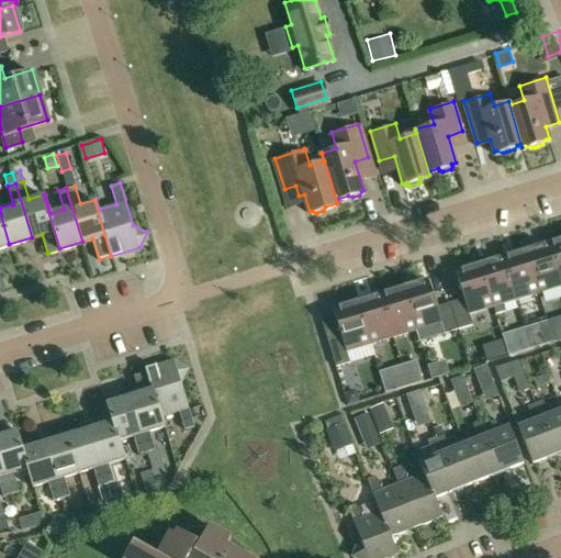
[(548,210),(560,205),(560,192),(545,196),(548,210)]
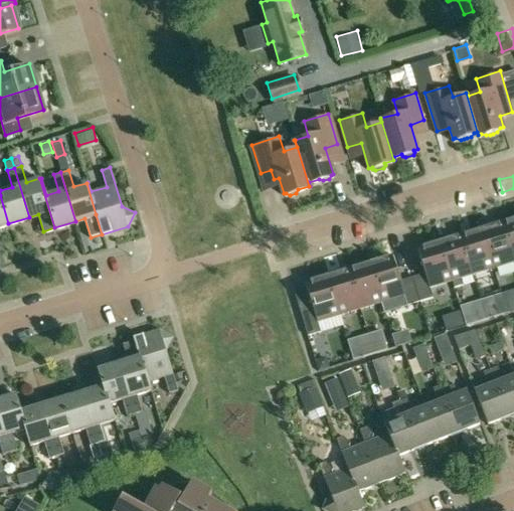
[(452,195),(457,208),(472,202),(467,190),(452,195)]
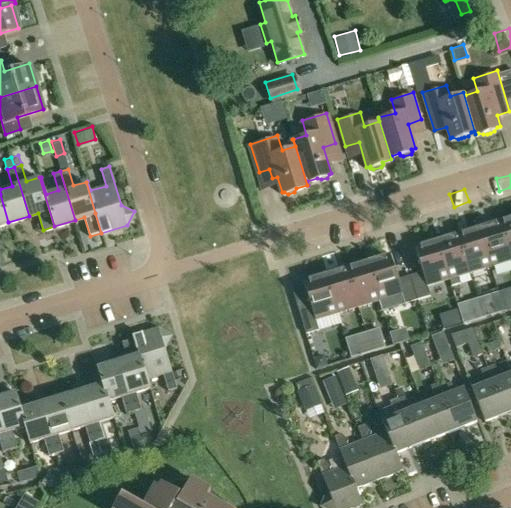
[(0,224),(8,222),(0,194),(0,224)]
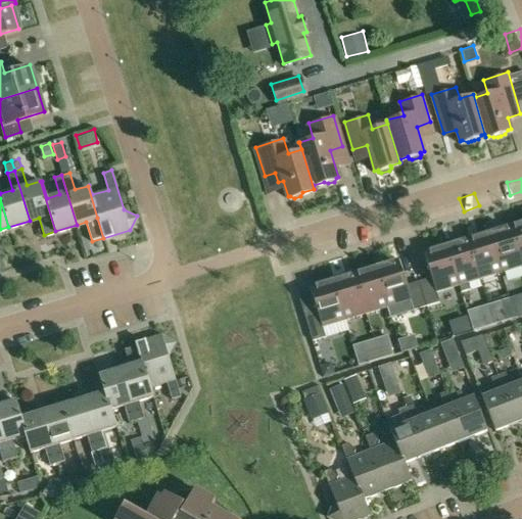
[(521,218),(509,222),(521,263),(521,218)]
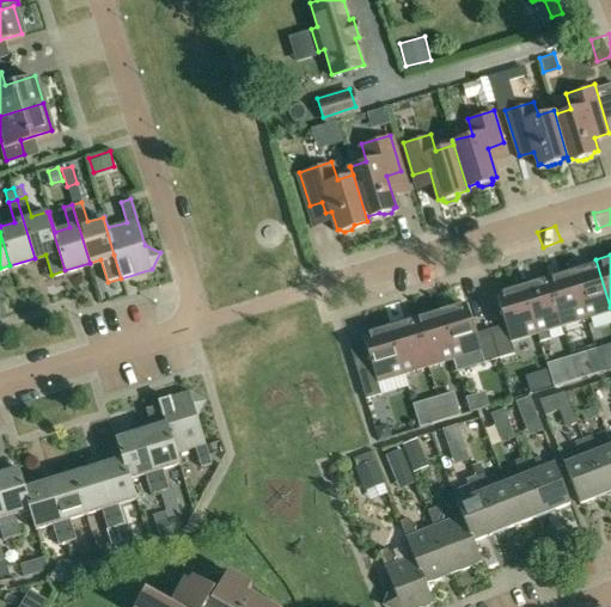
[(596,259),(572,267),(586,316),(610,307),(596,259)]
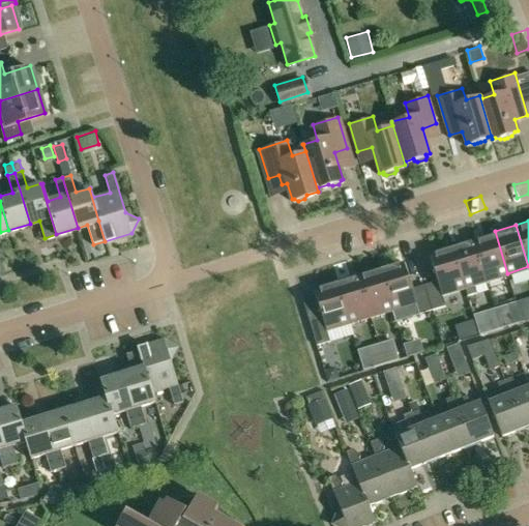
[(495,231),(473,238),(486,280),(507,273),(495,231)]
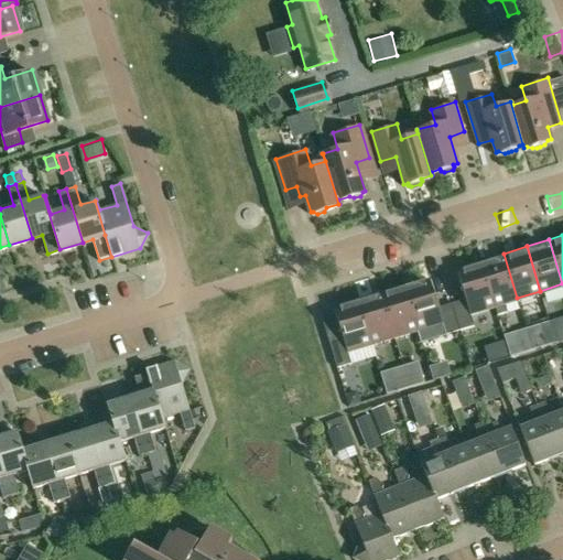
[(504,254),(480,260),(494,304),(517,298),(504,254)]
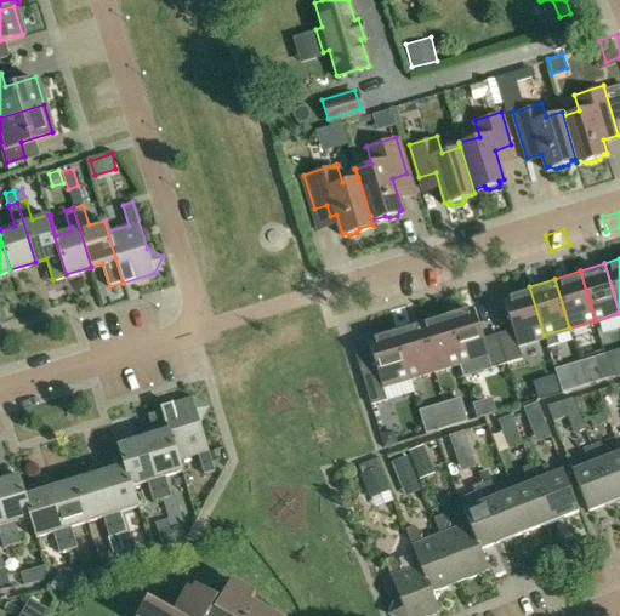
[(512,326),(496,331),(505,360),(521,355),(517,343),(544,335),(529,286),(502,295),(512,326)]
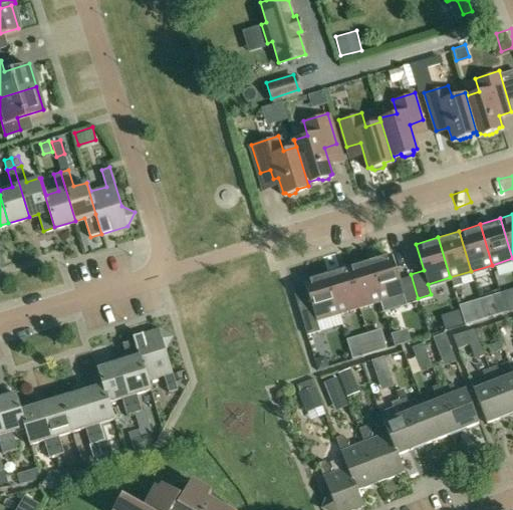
[(391,251),(367,258),(379,298),(402,292),(406,302),(418,298),(411,274),(399,278),(391,251)]
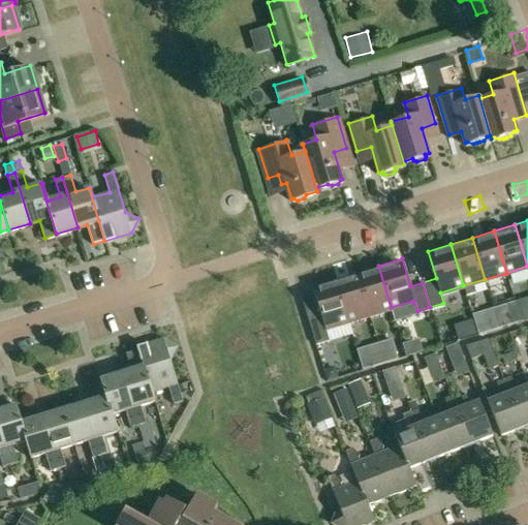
[(378,266),(356,272),(370,314),(391,307),(378,266)]
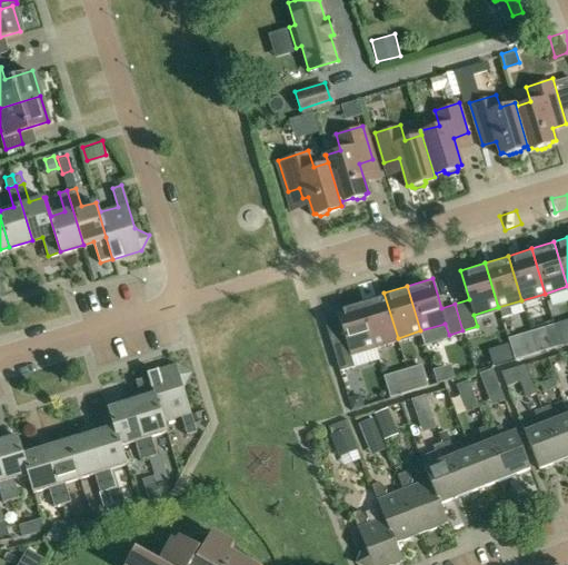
[(384,293),(361,300),(375,345),(398,338),(384,293)]
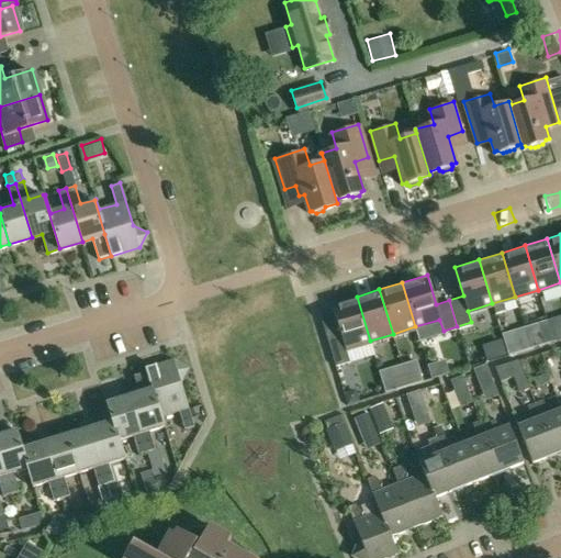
[(346,348),(370,341),(357,297),(332,304),(340,333),(327,337),(335,364),(349,359),(346,348)]
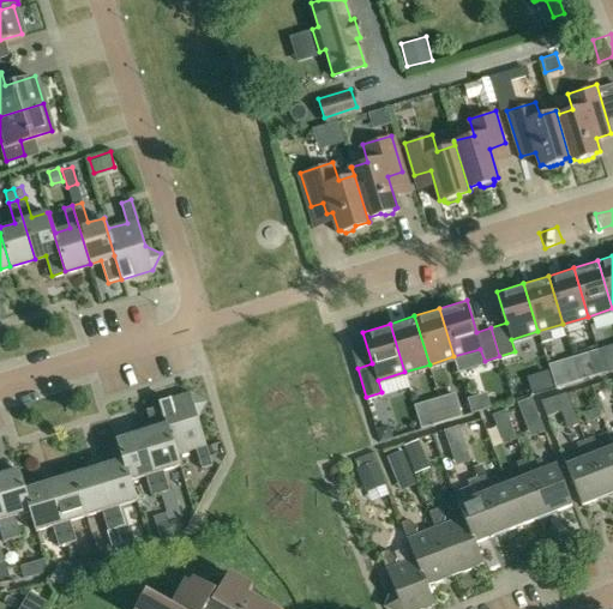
[(588,348),(572,353),(578,375),(595,371),(588,348)]
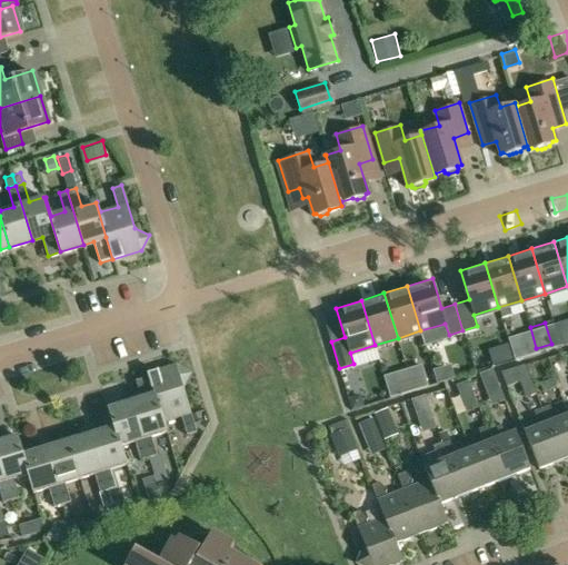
[(516,331),(522,353),(536,348),(530,327),(516,331)]
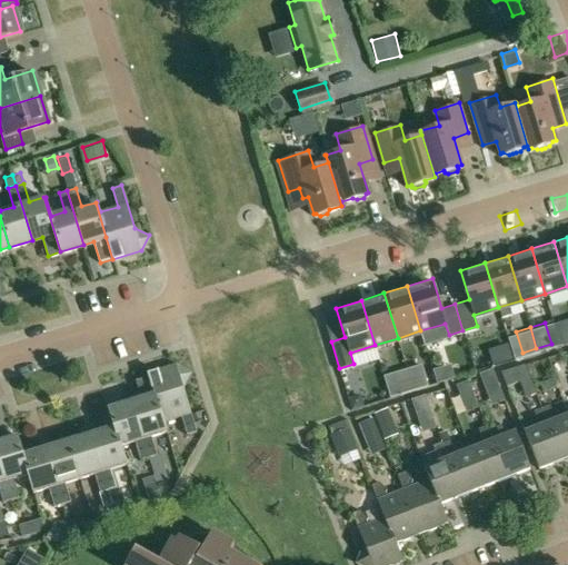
[(421,362),(406,366),(412,387),(427,383),(421,362)]
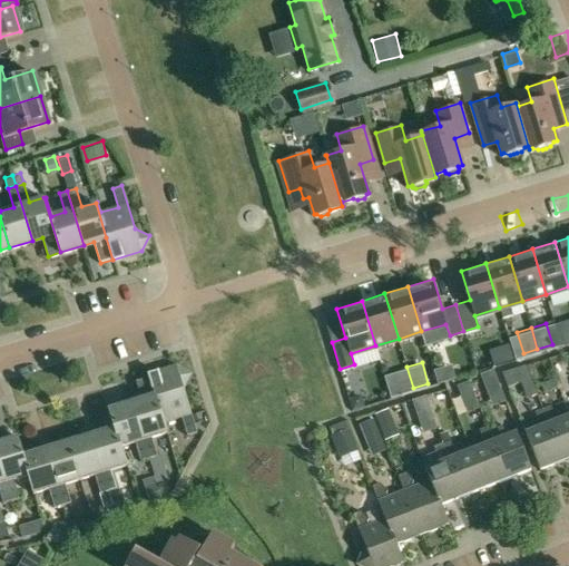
[(176,363),(148,372),(163,419),(180,413),(186,432),(196,429),(183,386),(189,371),(176,363)]
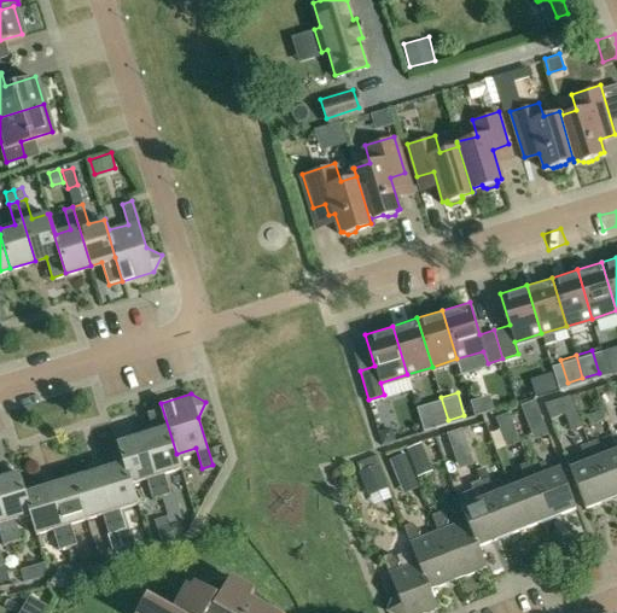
[(575,416),(566,395),(546,403),(554,425),(575,416)]
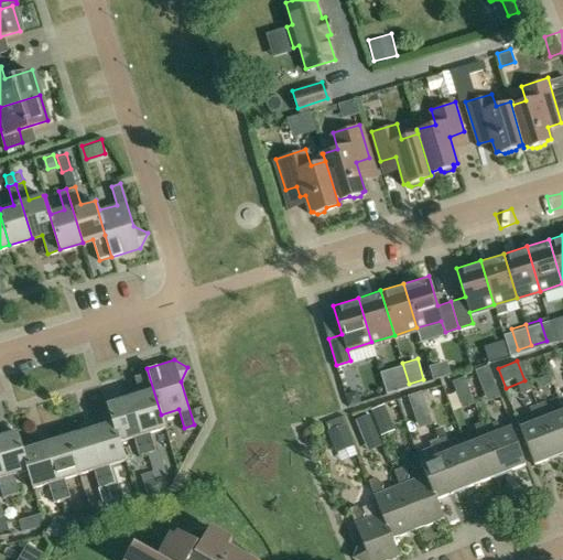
[(402,363),(389,367),(394,388),(409,384),(402,363)]
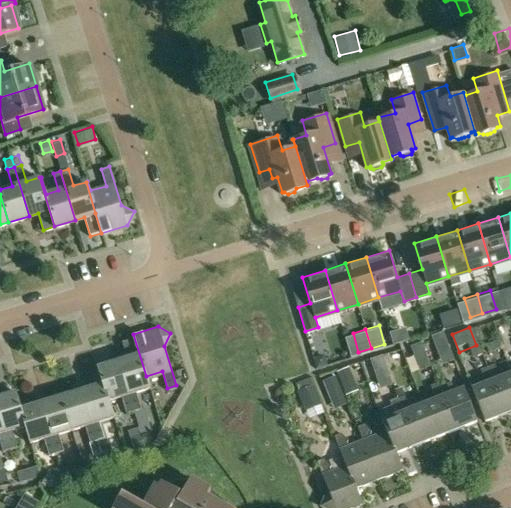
[(428,349),(442,344),(438,331),(423,336),(428,349)]
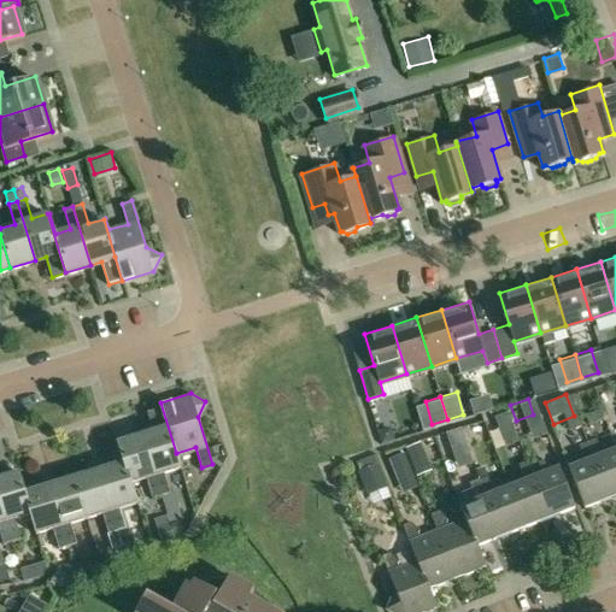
[(166,425),(142,433),(160,493),(169,489),(163,470),(180,465),(176,453),(160,402),(159,402),(166,425)]
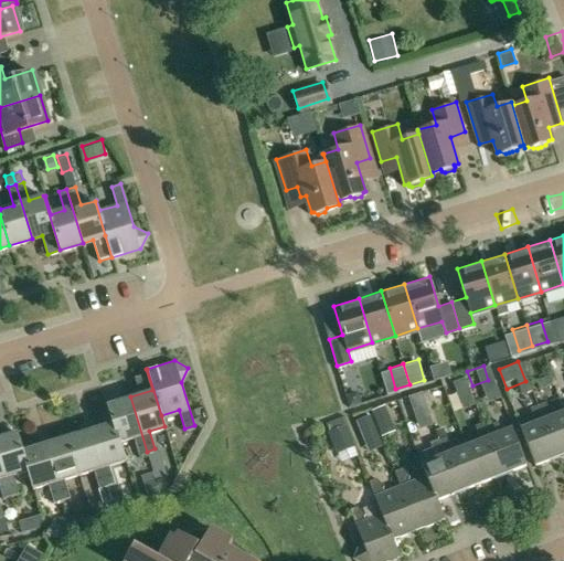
[(453,374),(459,389),(469,384),(463,370),(453,374)]
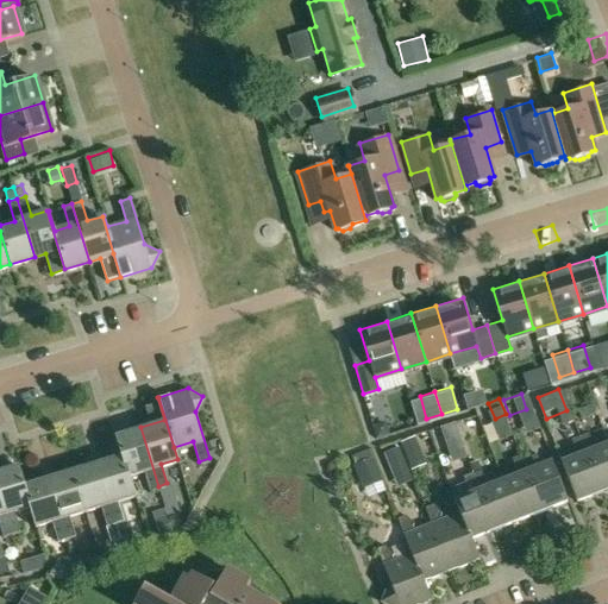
[(438,423),(444,441),(461,436),(453,419),(438,423)]
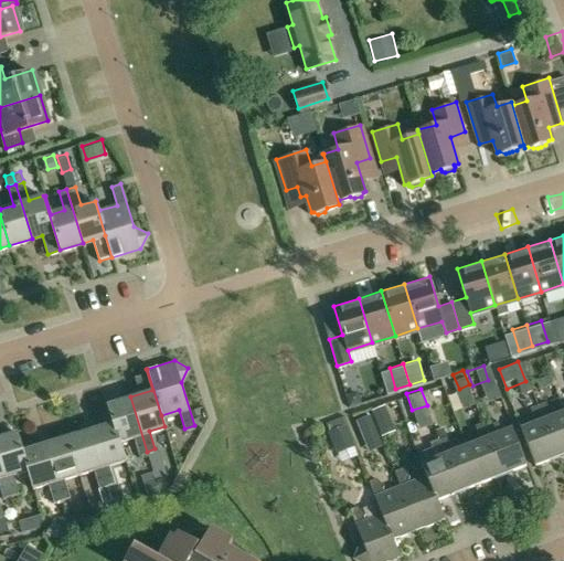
[(130,397),(108,403),(119,440),(132,435),(138,454),(147,452),(130,397)]
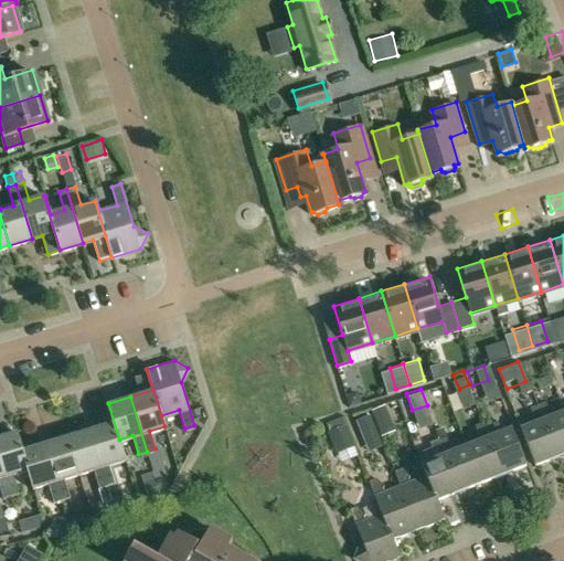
[(545,400),(538,402),(557,454),(563,451),(563,410),(551,415),(545,400)]
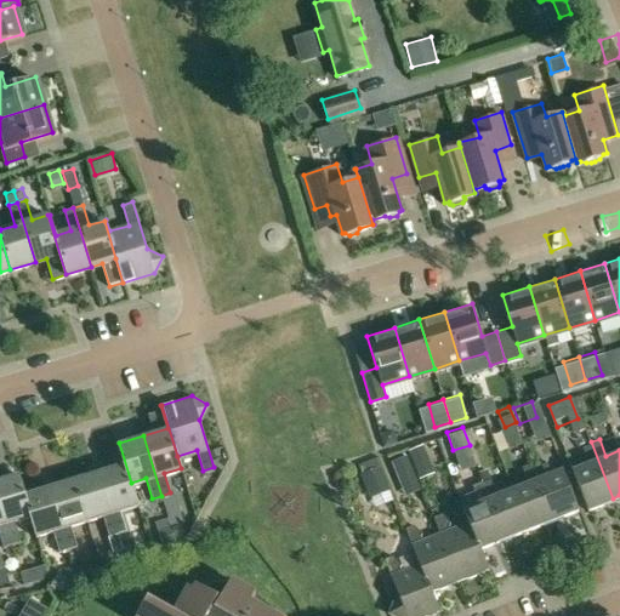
[(573,469),(587,508),(613,498),(591,441),(582,445),(589,462),(573,469)]
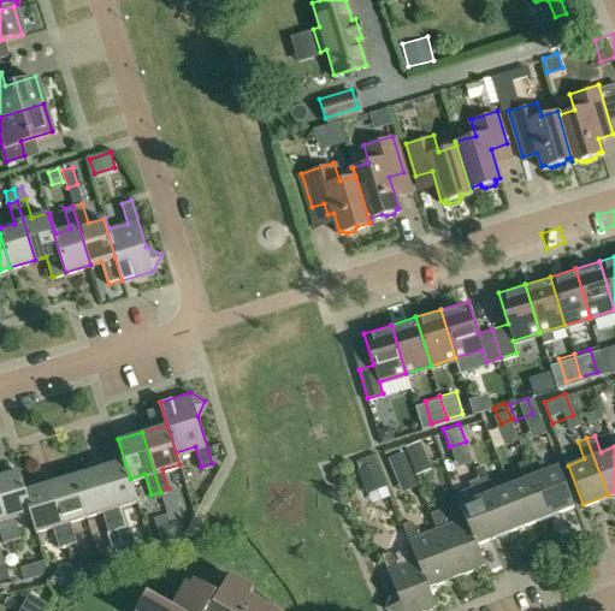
[(123,460),(98,468),(116,527),(125,525),(119,504),(136,499),(130,479),(118,439),(117,440),(123,460)]
